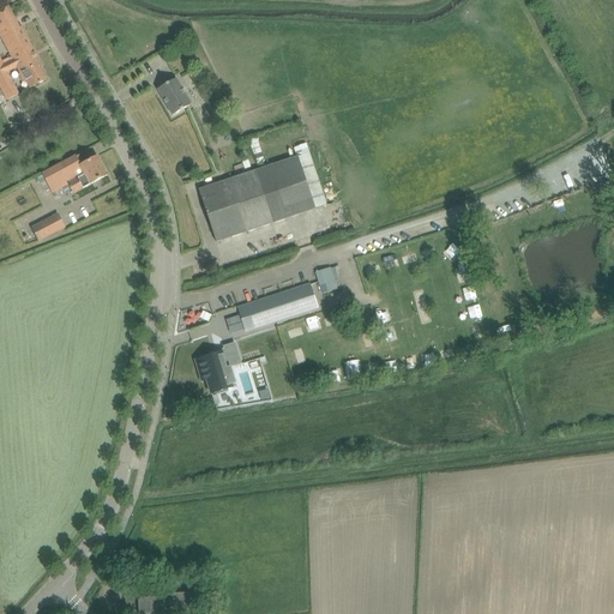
[(41,64),(32,47),(22,28),(20,29),(8,7),(0,11),(0,34),(12,58),(10,59),(11,61),(4,65),(0,59),(0,85),(7,101),(19,95),(7,72),(17,67),(20,74),(19,74),(23,82),(25,80),(30,89),(47,79),(40,65),(41,64)]
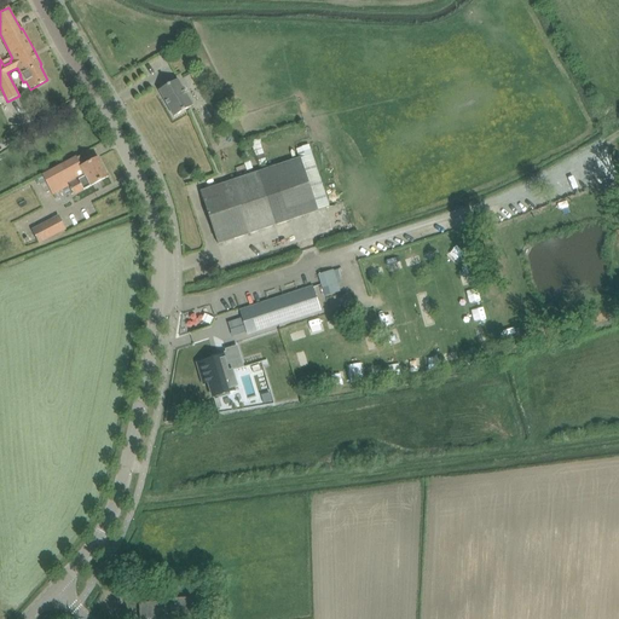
[(179,79),(169,85),(158,91),(174,117),(194,105),(179,79)]
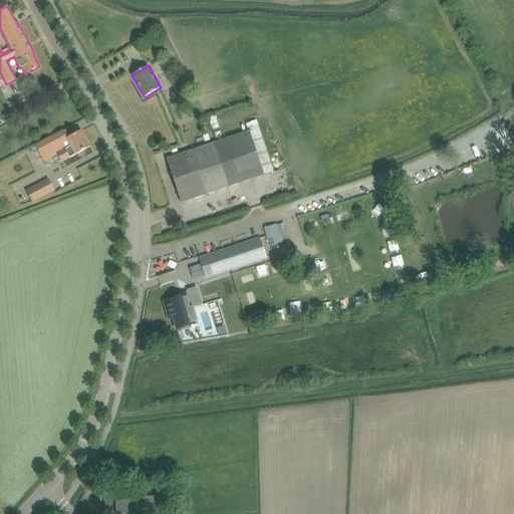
[(259,127),(176,156),(167,160),(181,203),(274,172),(259,127)]
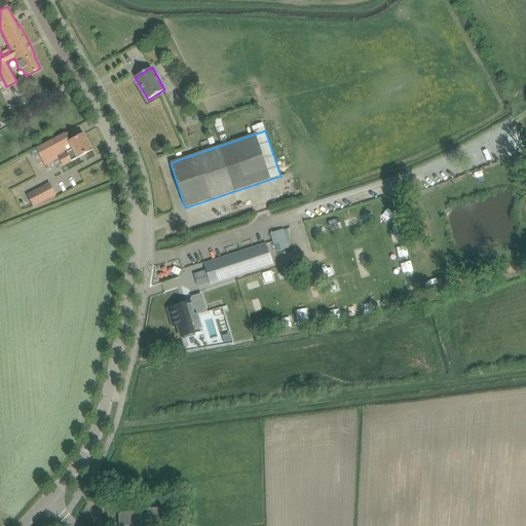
[(65,135),(37,150),(45,165),(59,157),(64,165),(91,150),(83,135),(72,141),(71,139),(68,141),(65,135)]
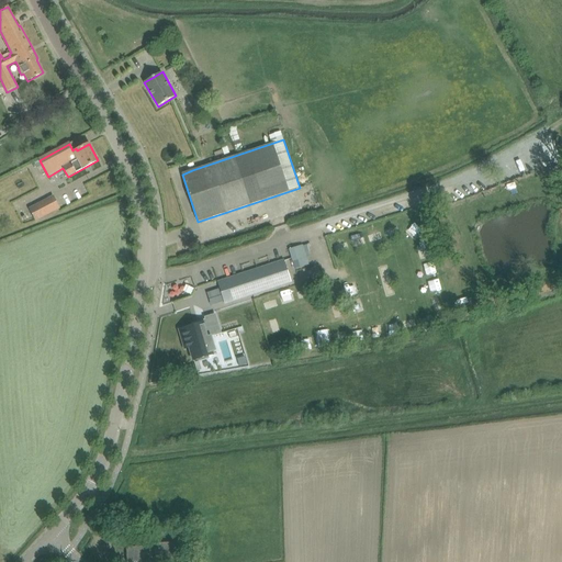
[(60,209),(54,197),(36,205),(43,217),(60,209)]
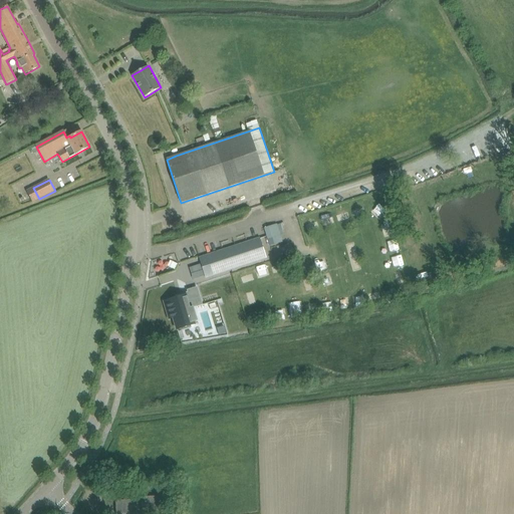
[(353,204),(355,213),(364,211),(362,202),(353,204)]
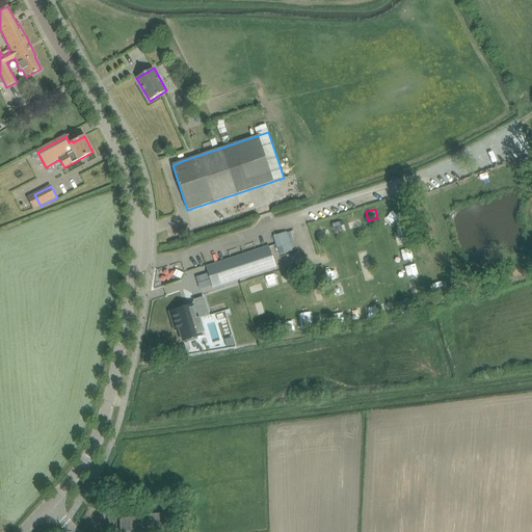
[(291,231),(296,246),(301,245),(296,229),(291,231)]
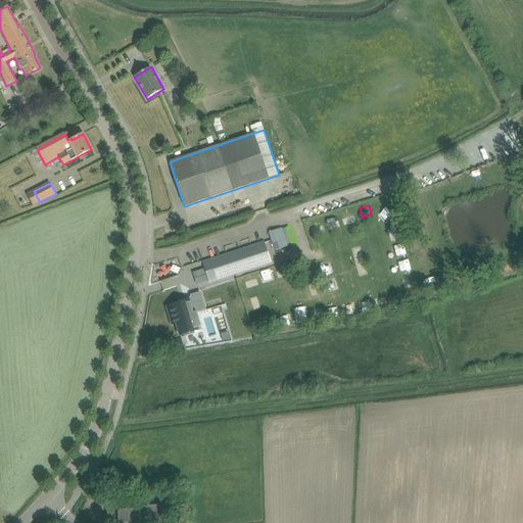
[(282,227),(269,231),(273,243),(285,240),(282,227)]
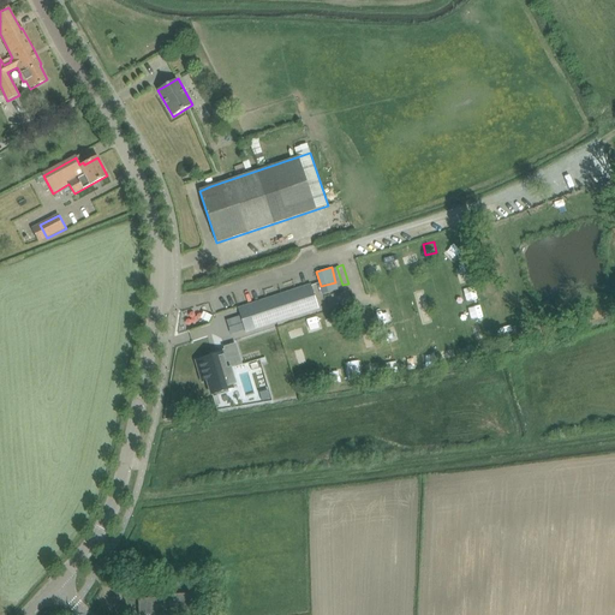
[(239,309),(243,320),(246,332),(318,309),(311,285),(239,309)]
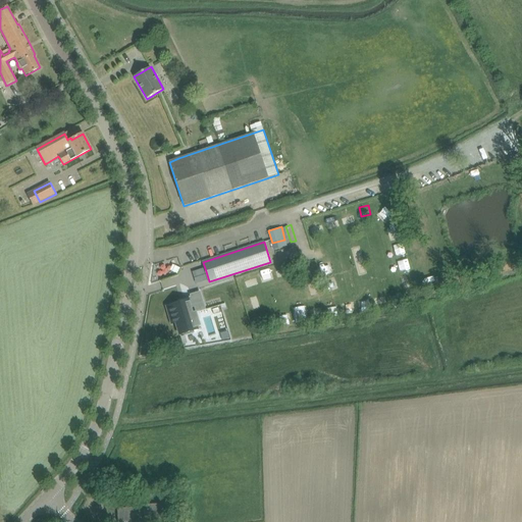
[(406,259),(397,261),(400,270),(408,268),(406,259)]
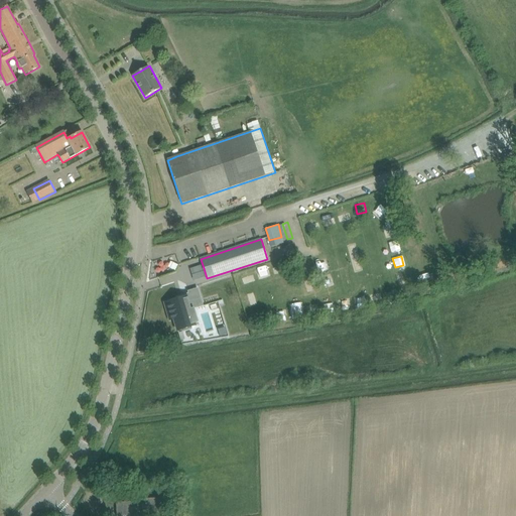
[(175,270),(177,265),(170,261),(168,266),(175,270)]
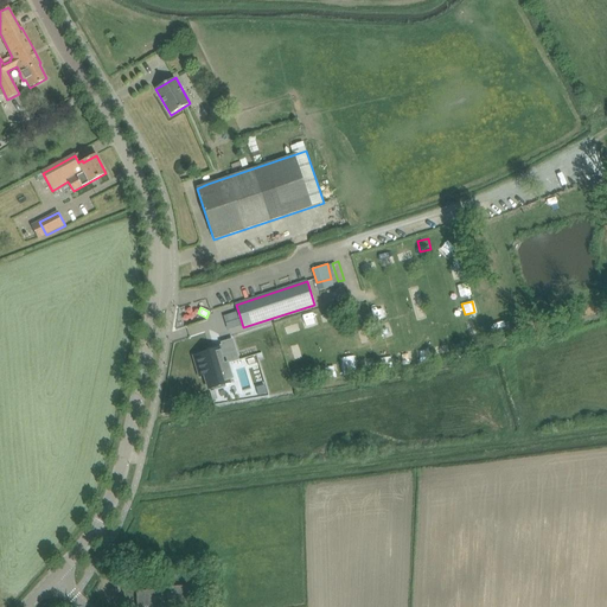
[(288,337),(299,332),(293,319),(283,323),(288,337)]
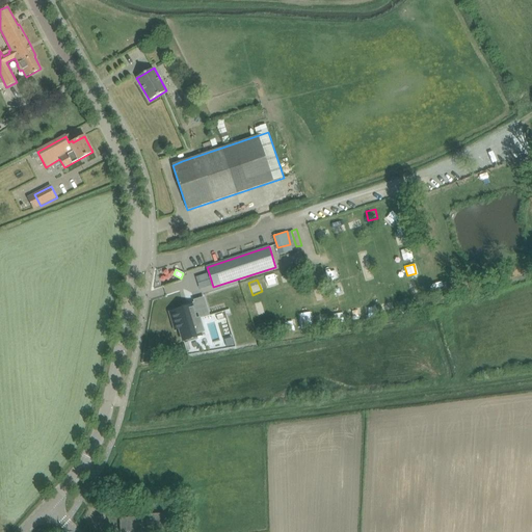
[(417,281),(410,283),(413,291),(419,290),(417,281)]
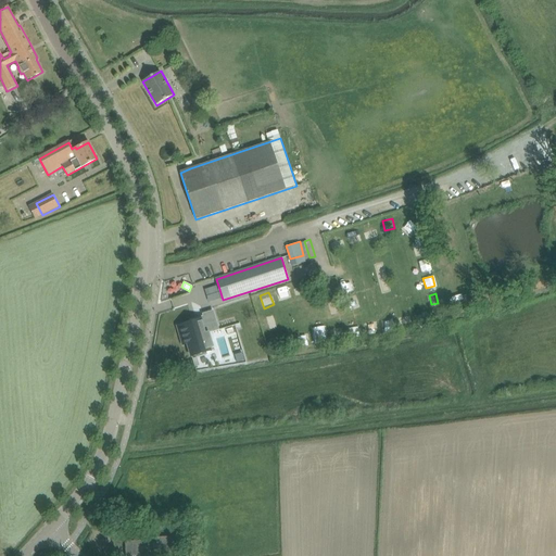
[(264,330),(274,328),(272,317),(262,319),(264,330)]
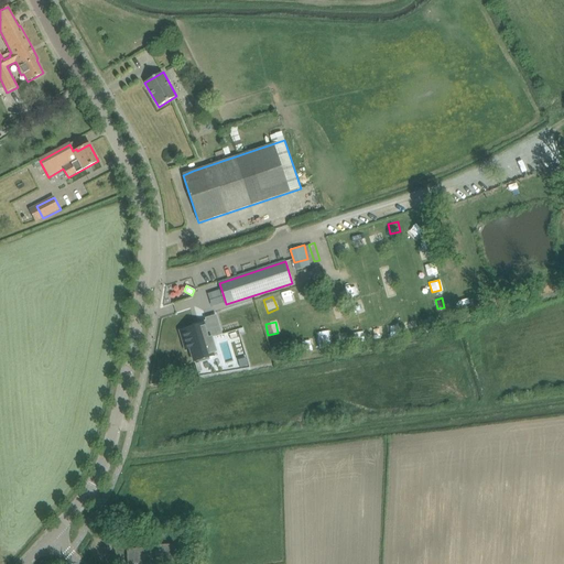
[(213,354),(216,353),(212,335),(213,335),(208,323),(180,331),(181,332),(185,331),(194,361),(214,356),(213,354)]
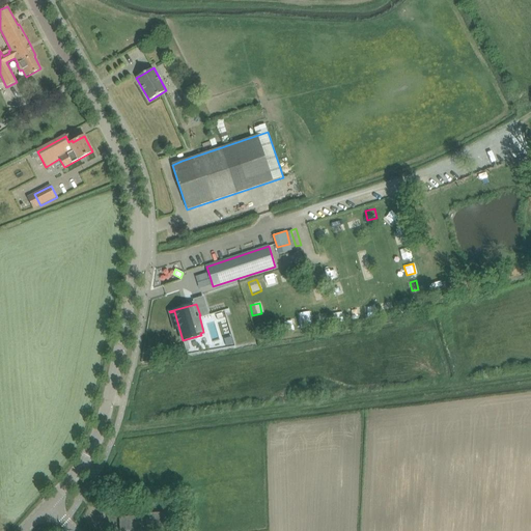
[(167,512),(146,513),(147,530),(168,529),(167,512)]
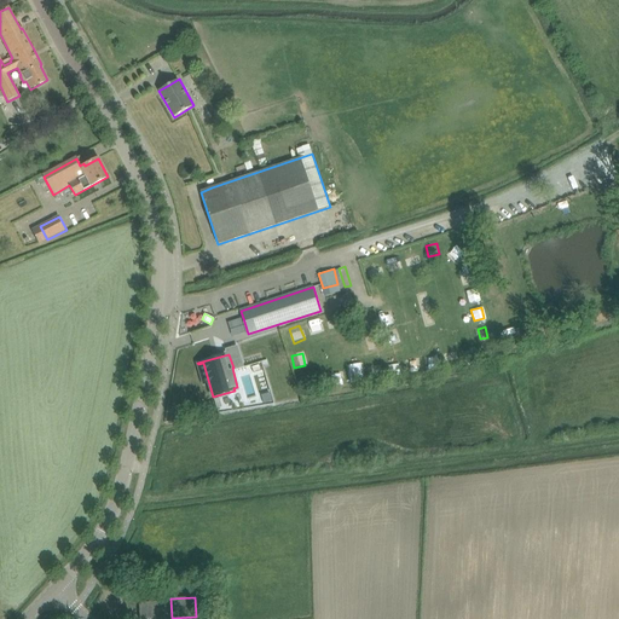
[(162,602),(139,603),(139,618),(146,618),(162,618),(162,602)]
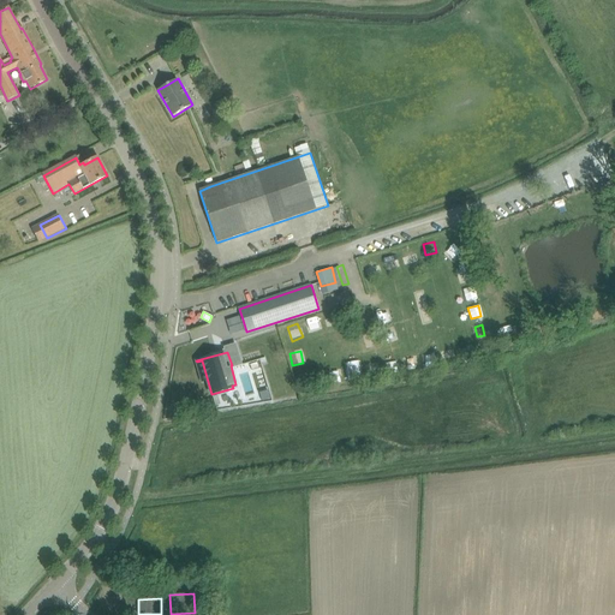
All buildings are outlined.
